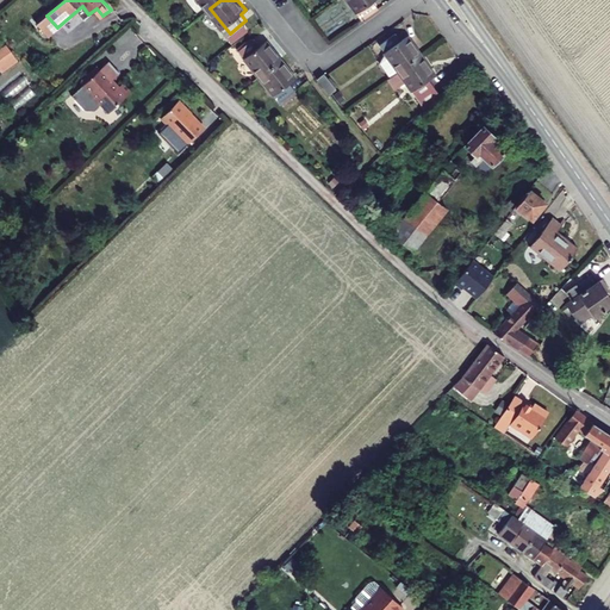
[(355,0),(368,17),(385,5),(380,0),(355,0)]
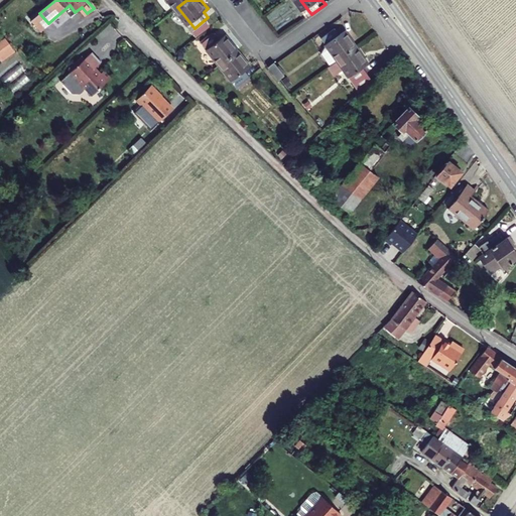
[(39,13),(32,19),(40,29),(48,23),(39,13)]
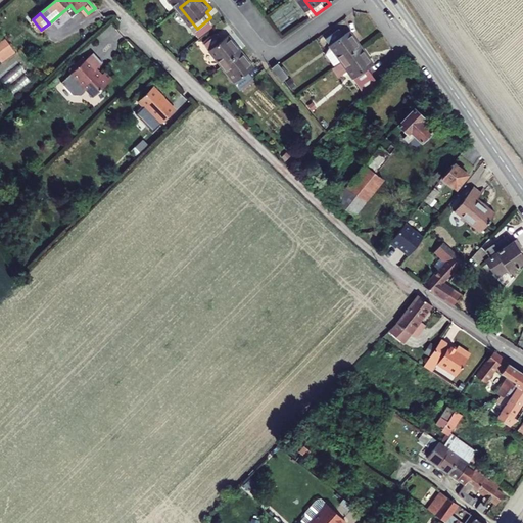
[(331,36),(347,58),(366,45),(354,28),(348,32),(344,26),(331,36)]
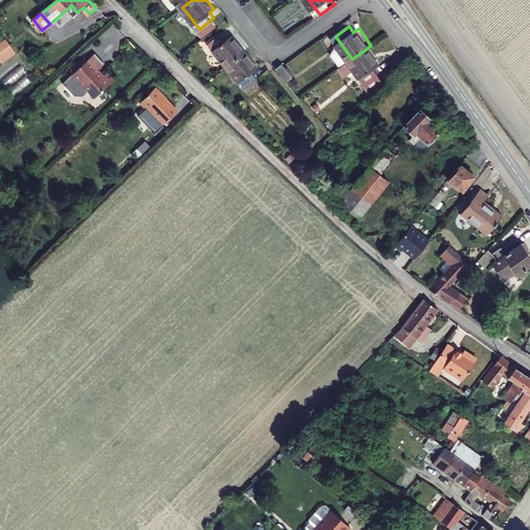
[(211,42),(230,65),(248,50),(235,33),(230,37),(225,31),(211,42)]
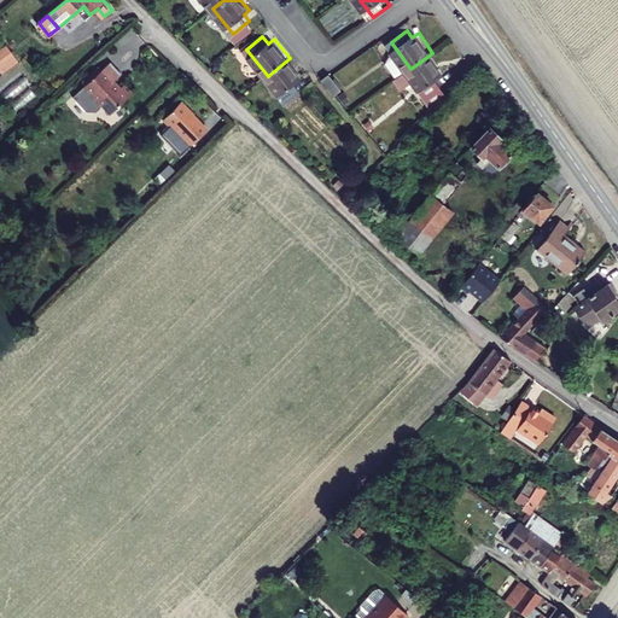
[(0,56),(0,73),(0,74),(18,62),(10,50),(0,56)]
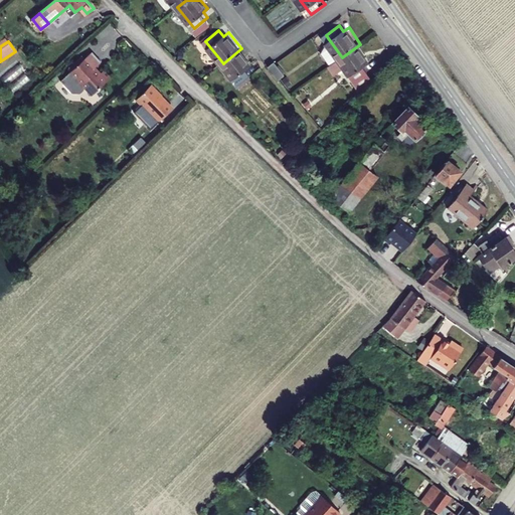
[(342,57),(364,90),(376,77),(367,64),(372,61),(360,44),(342,57)]
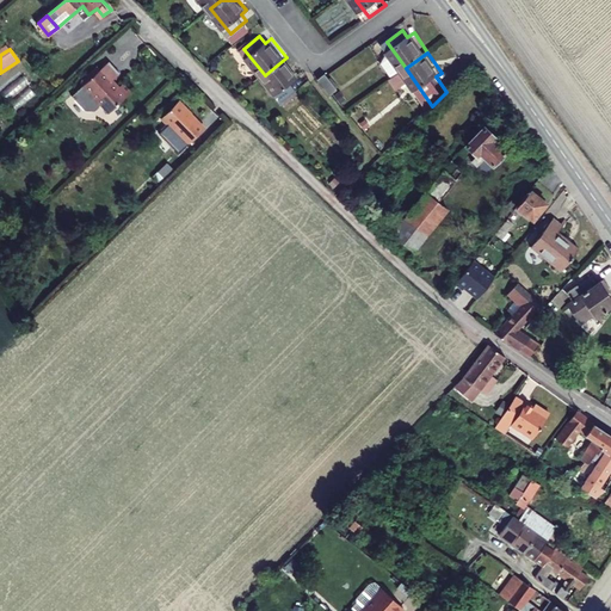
[(265,75),(285,99),(301,86),(297,80),(302,76),(287,57),(265,75)]
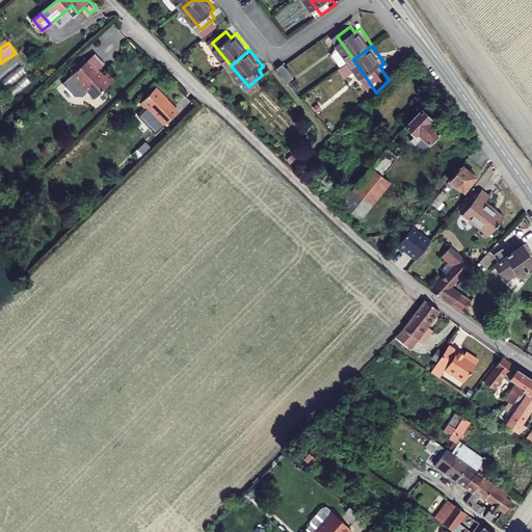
[(105,65),(96,55),(62,85),(75,98),(83,99),(89,92),(96,100),(114,82),(108,75),(103,79),(97,73),(105,65)]
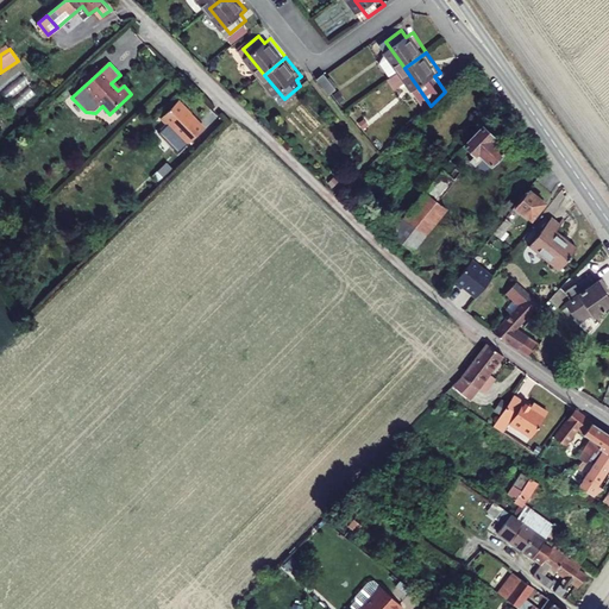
[(325,77),(337,93),(344,87),(331,73),(325,77)]
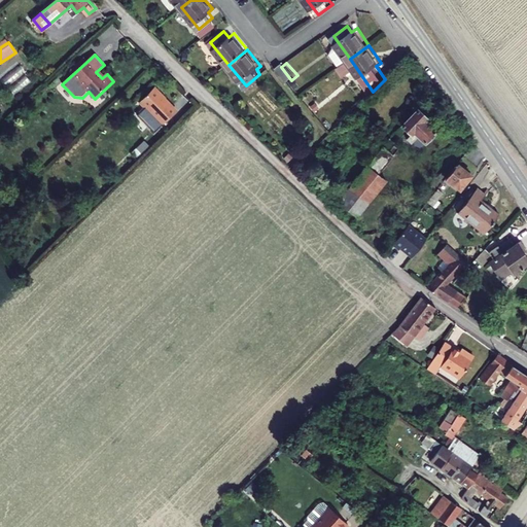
[(162,128),(176,114),(162,98),(163,97),(155,90),(139,104),(147,113),(148,112),(162,128)]
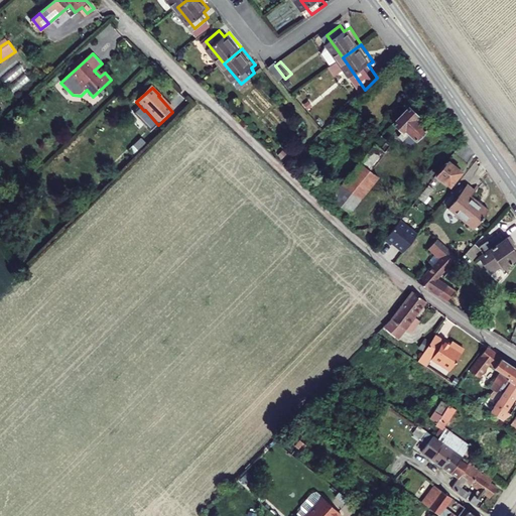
[(407,144),(425,128),(417,120),(421,116),(412,105),(391,123),(390,124),(407,144)]
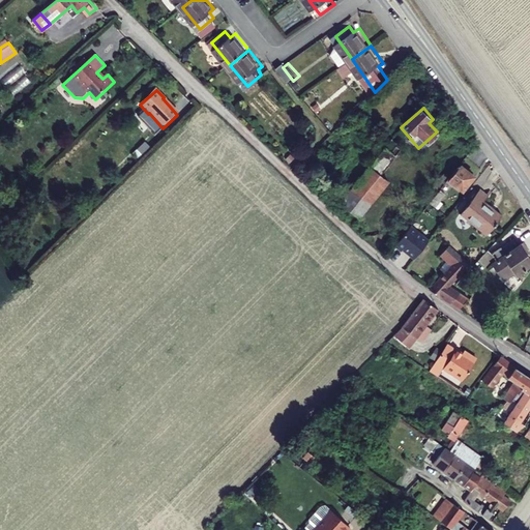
[(182,120),(177,115),(163,128),(155,135),(160,140),(182,120)]
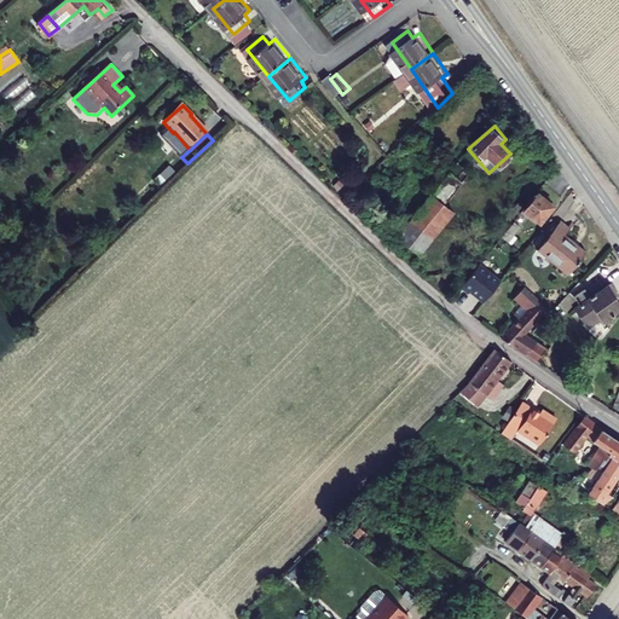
[(433,191),(446,203),(475,172),(461,158),(433,191)]
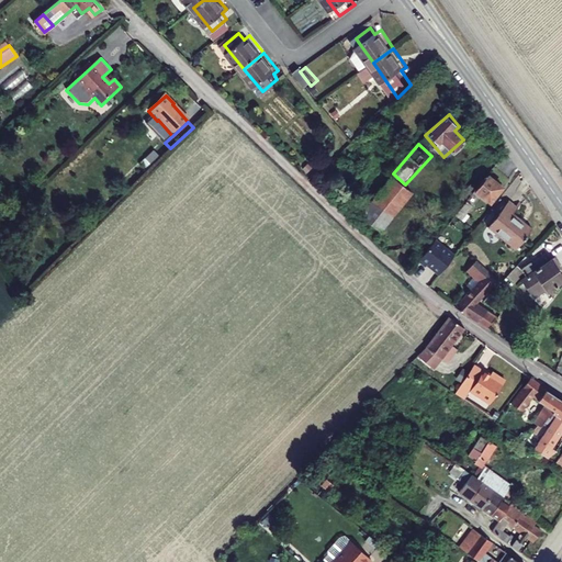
[(361,212),(382,231),(415,193),(405,184),(393,173),(361,212)]
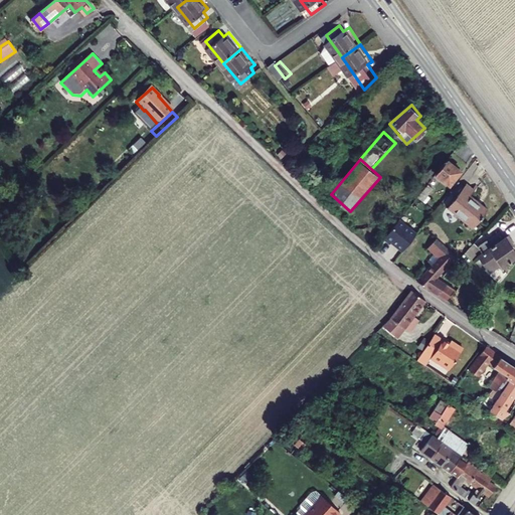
[(438,173),(451,183),(462,170),(449,159),(438,173)]
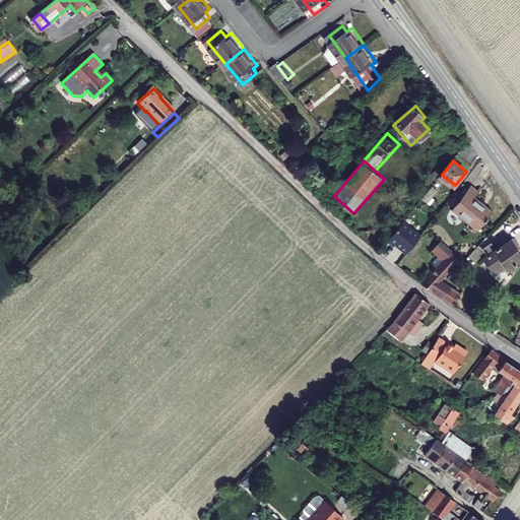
[(436,182),(415,207),(420,211),(441,187),(436,182)]
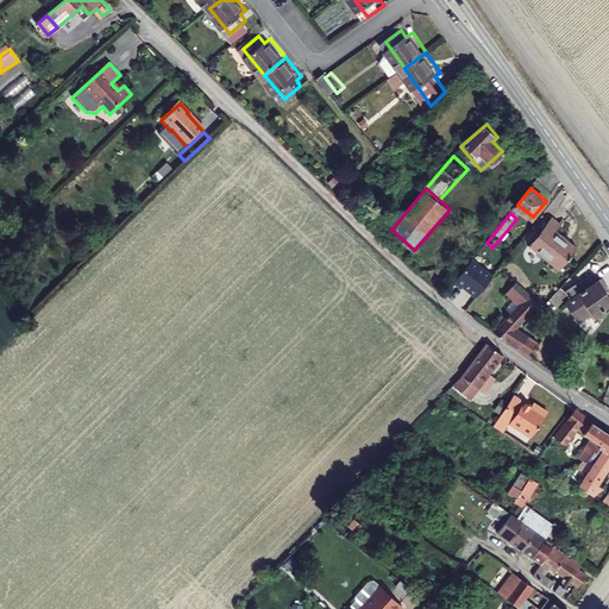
[(531,245),(562,270),(575,256),(572,253),(579,245),(559,230),(564,223),(556,215),(531,245)]
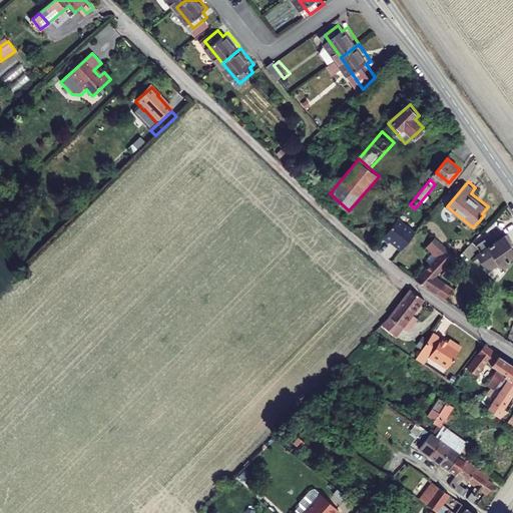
[(380,235),(399,249),(414,230),(395,216),(380,235)]
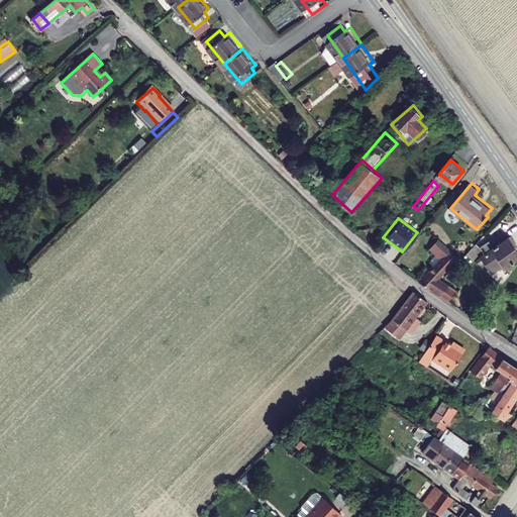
[(483,254),(492,269),(502,263),(505,267),(516,260),(516,240),(513,234),(510,236),(507,230),(483,245),(487,252),(483,254)]
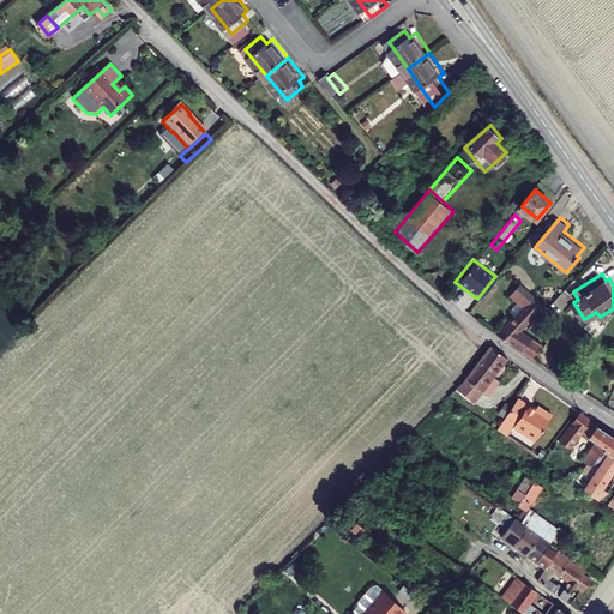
[(525,333),(549,304),(525,282),(512,296),(527,308),(503,337),(527,354),(536,343),(525,333)]
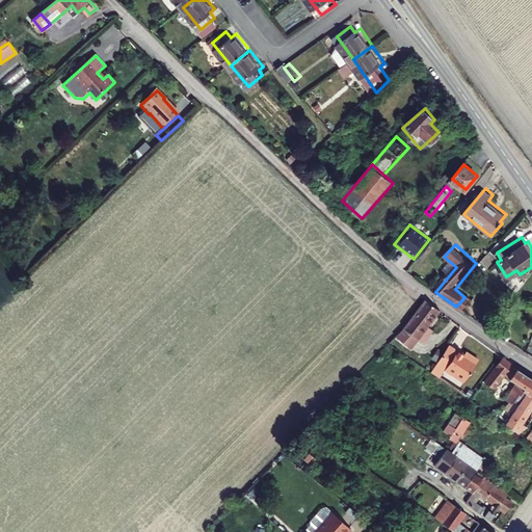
[(404,333),(417,342),(442,310),(428,297),(403,326),(407,329),(404,333)]
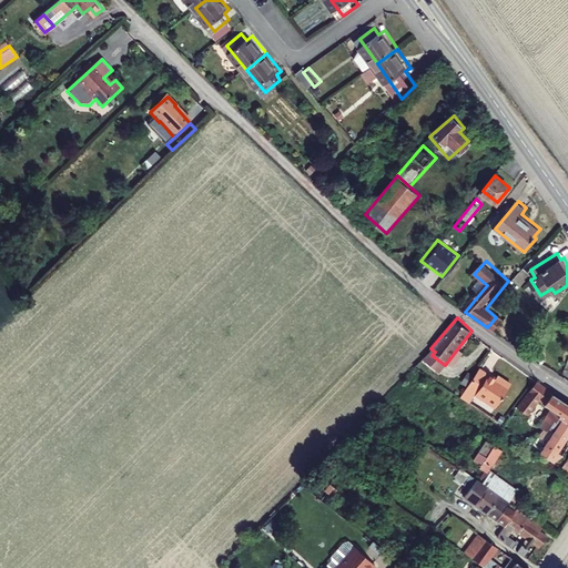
[(487,327),(496,334),(504,324),(496,317),(487,327)]
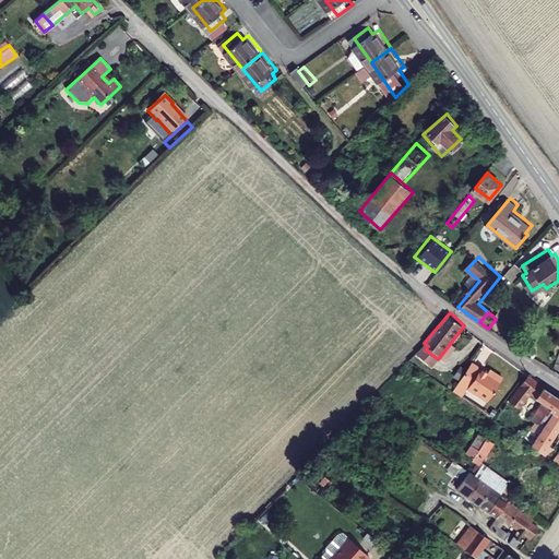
[(530,356),(536,360),(543,353),(536,348),(530,356)]
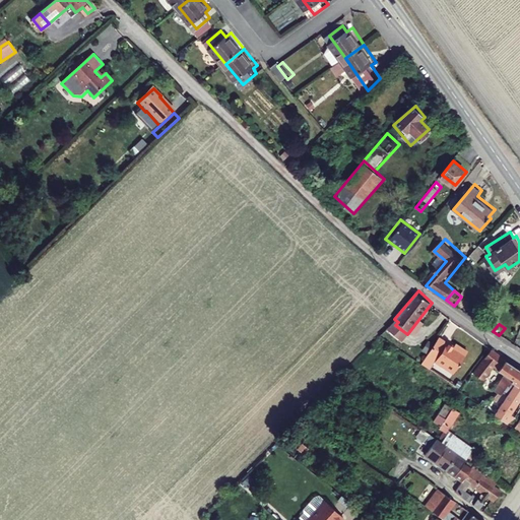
[(427,352),(452,372),(467,350),(461,346),(459,349),(453,345),(440,335),(427,352)]
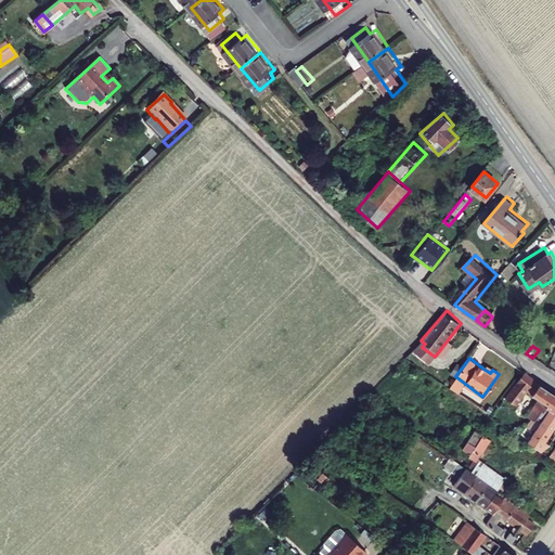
[(541,410),(554,418),(554,394),(524,374),(500,405),(511,413),(523,397),(532,403),(521,421),(530,427),(539,413),(541,410)]
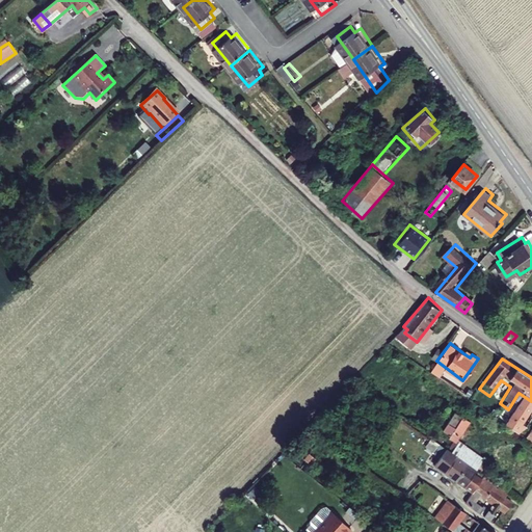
[(501,427),(514,436),(525,429),(521,426),(531,407),(531,401),(519,393),(516,396),(520,398),(501,427)]
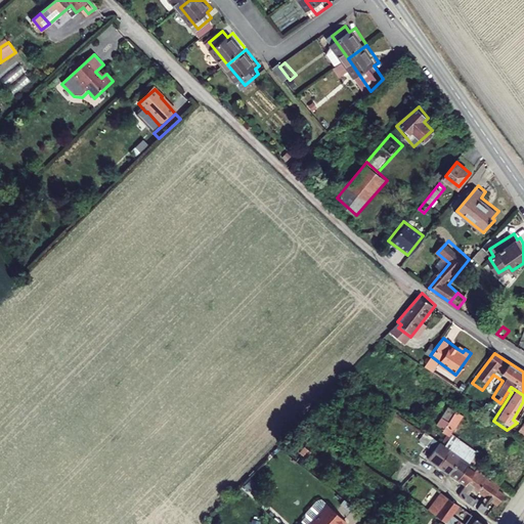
[(455,407),(436,434),(454,447),(470,459),(476,449),(457,436),(470,419),(455,407)]
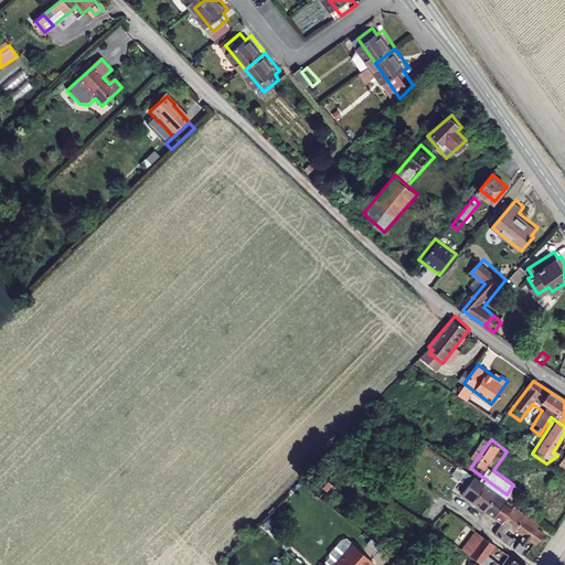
[(477,497),(491,507),(499,496),(487,487),(490,482),(470,468),(462,462),(457,470),(467,477),(462,482),(471,489),(469,492),(473,496),(476,493),(478,494),(477,497)]
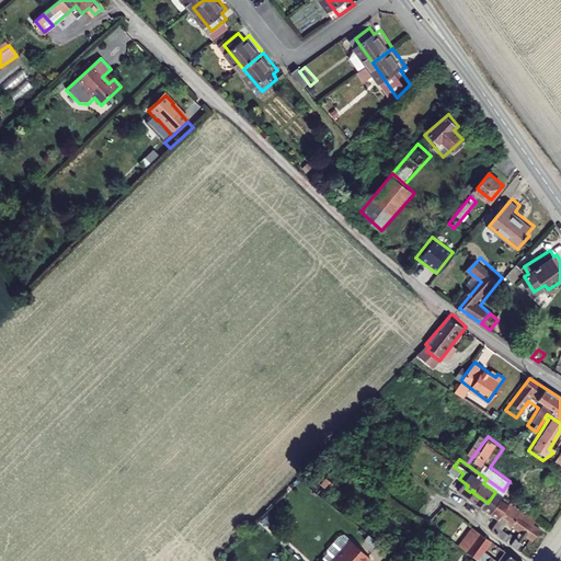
[(521,489),(510,481),(503,491),(513,499),(521,489)]
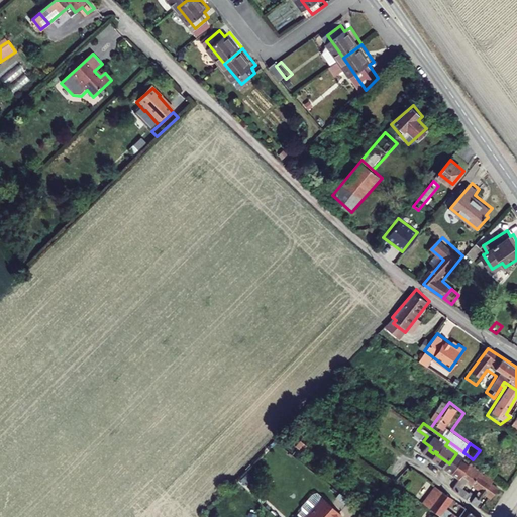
[(449,463),(463,475),(472,463),(456,453),(449,463)]
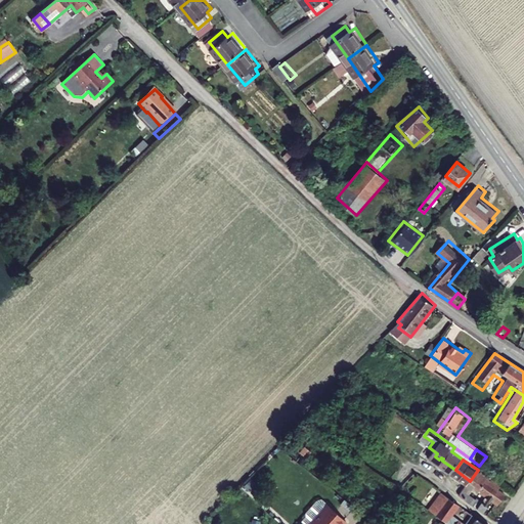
[(461,493),(479,508),(484,500),(471,490),(476,483),(499,500),(507,490),(498,484),(499,482),(479,468),(478,470),(470,481),(461,493)]
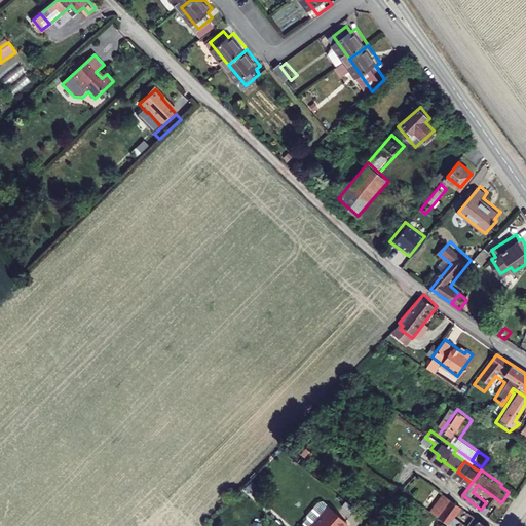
[(425,509),(449,525),(485,525),(478,521),(473,525),(461,525),(459,523),(462,519),(456,515),(461,509),(438,492),(425,509)]
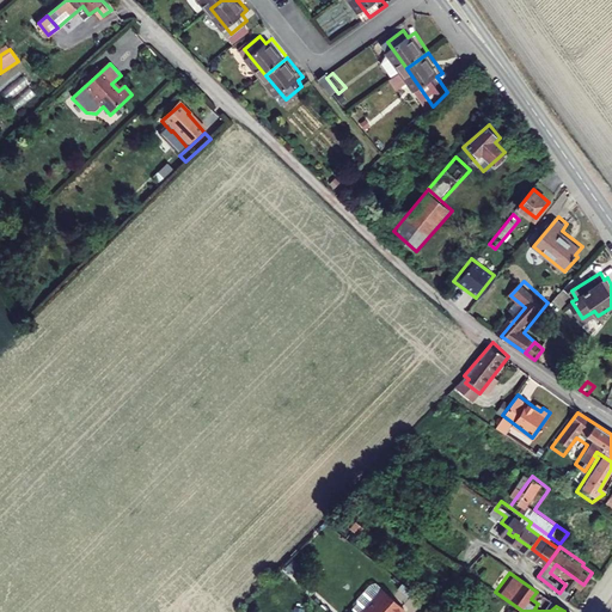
[(409,611),(411,611),(381,583),(375,585),(362,599),(363,604),(357,610),(360,611),(357,611),(409,611)]
